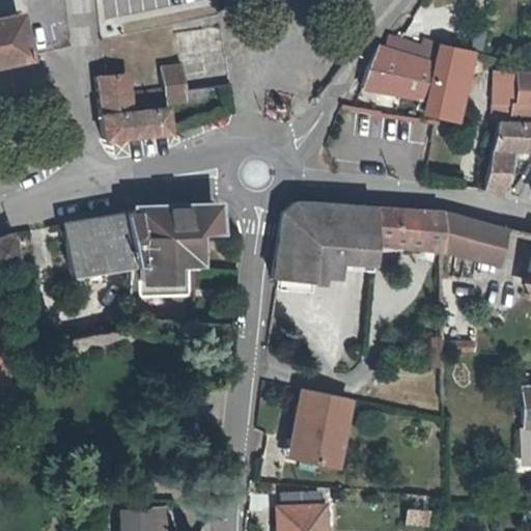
[(0,21),(0,72),(33,65),(23,17),(0,21)]
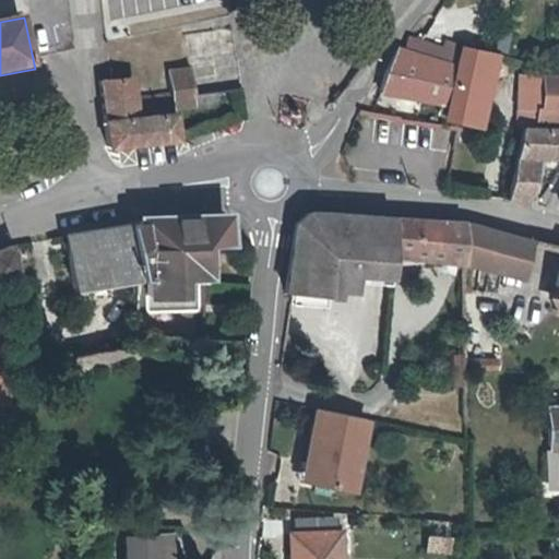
[(193,87),(241,82),(233,25),(185,31),(190,66),(168,68),(171,91),(173,91),(193,87)]
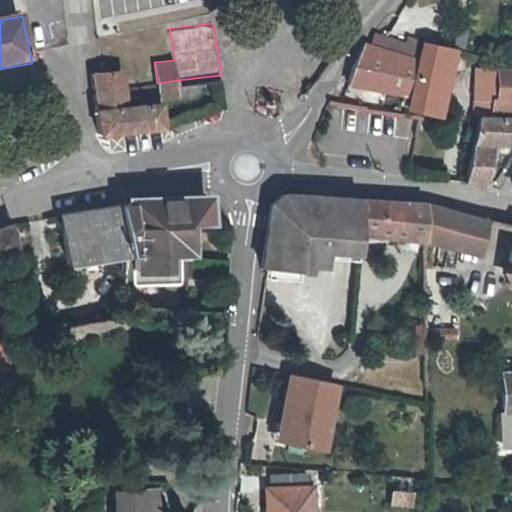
[(368,44),(366,50),(360,48),(355,57),(346,85),(371,84),(410,92),(419,57),(414,56),(421,40),(405,37),(404,43),(371,36),(368,44)]
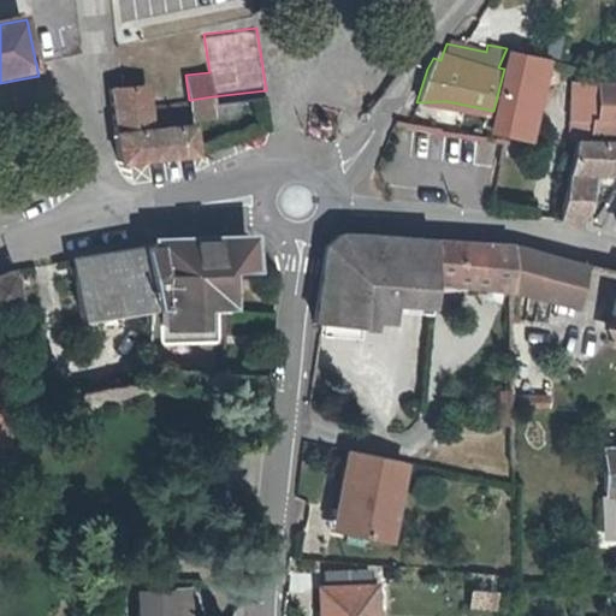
[(504,69),(493,111),(490,125),(527,135),(534,100),(538,101),(546,55),(507,48),(498,67),(504,69)]
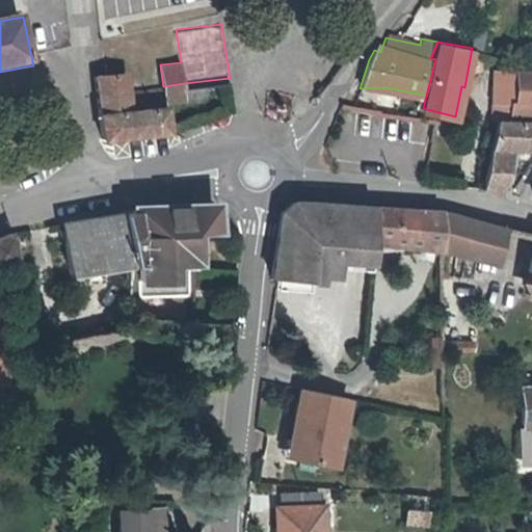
[(531,72),(494,68),(480,117),(484,117),(531,114),(531,72)]
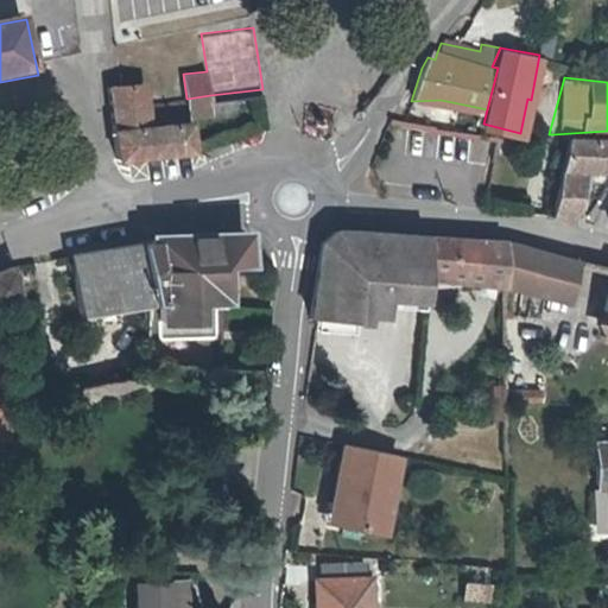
[(194,149),(190,116),(188,99),(187,99),(147,103),(144,80),(121,83),(109,84),(119,158),(194,149)]
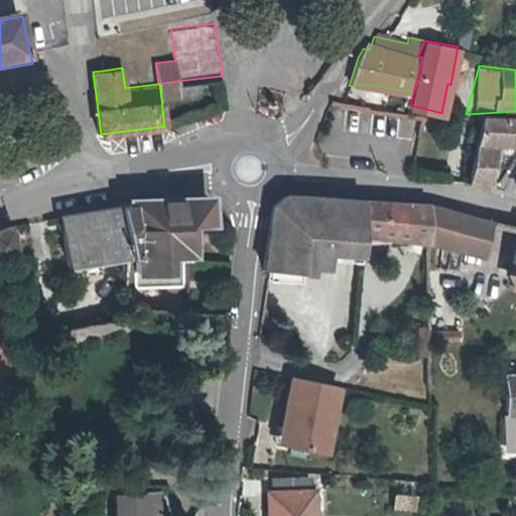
[(223,76),(178,81),(178,84),(201,82),(223,78),(223,76)]
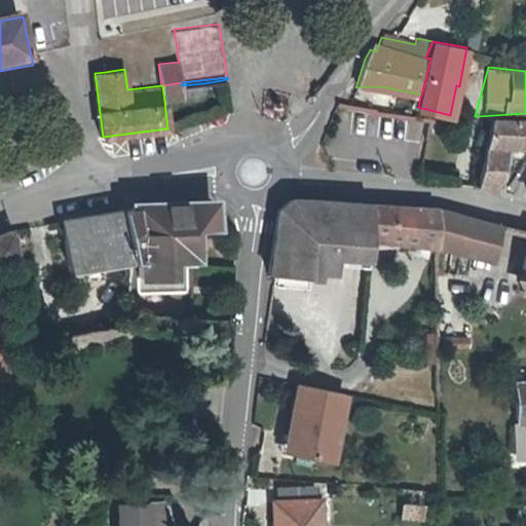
[(162,85),(164,101),(205,96),(204,83),(182,85),(182,82),(162,85)]
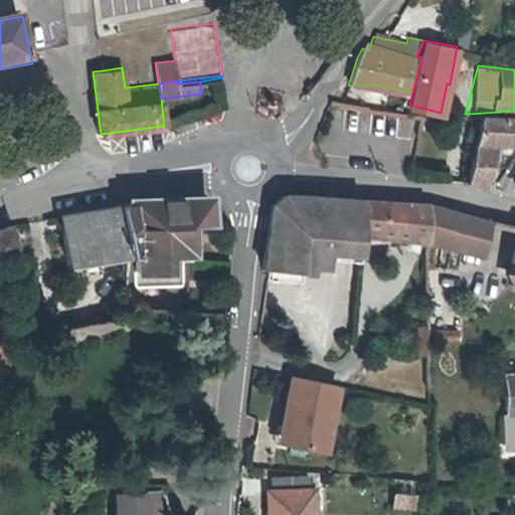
[(514,111),(469,114),(467,183),(489,186),(489,146),(514,145),(514,111)]
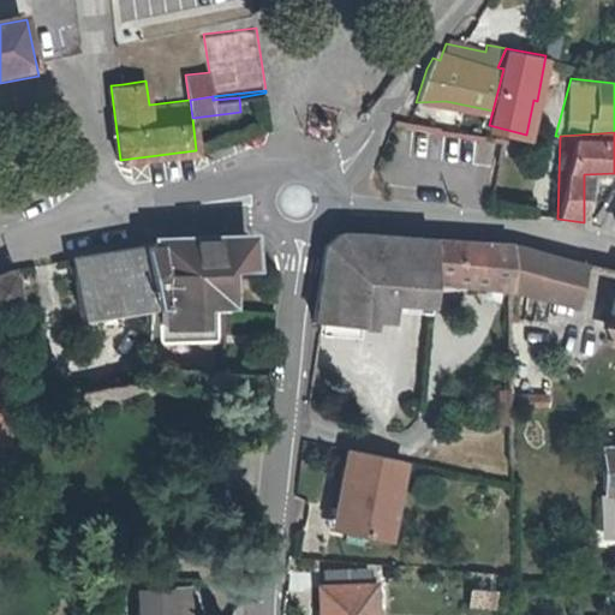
[(147,239),(151,302),(160,345),(222,345),(220,309),(230,308),(228,300),(236,299),(234,262),(260,263),(257,228),(147,239)]
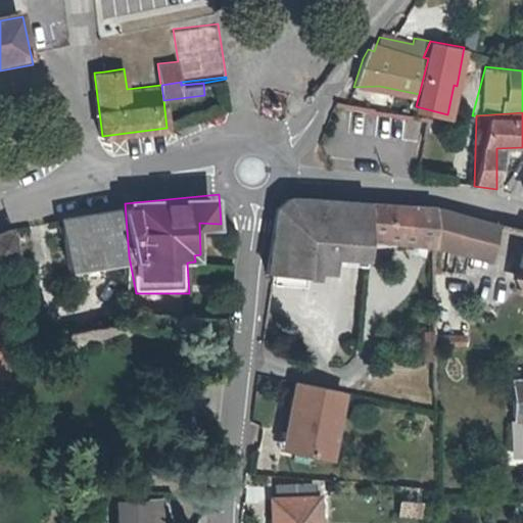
[(368,237),(372,202),(317,197),(289,197),(279,206),(275,236),(269,271),(318,277),(319,269),(332,271),(334,253),(367,257),(368,237)]
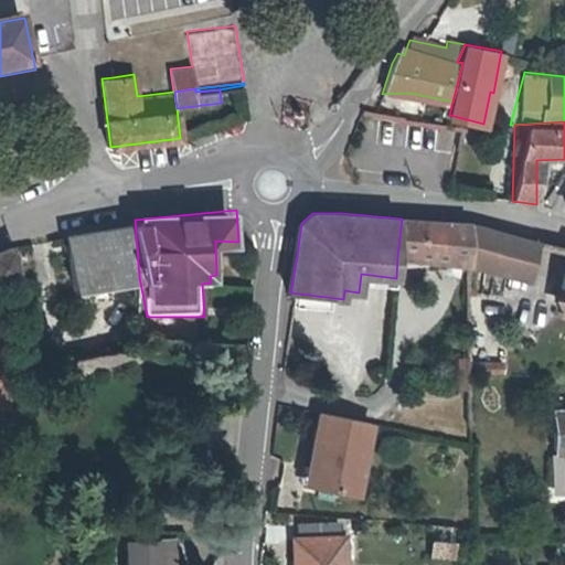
[(469,263),(471,225),(402,219),(397,256),(469,263)]
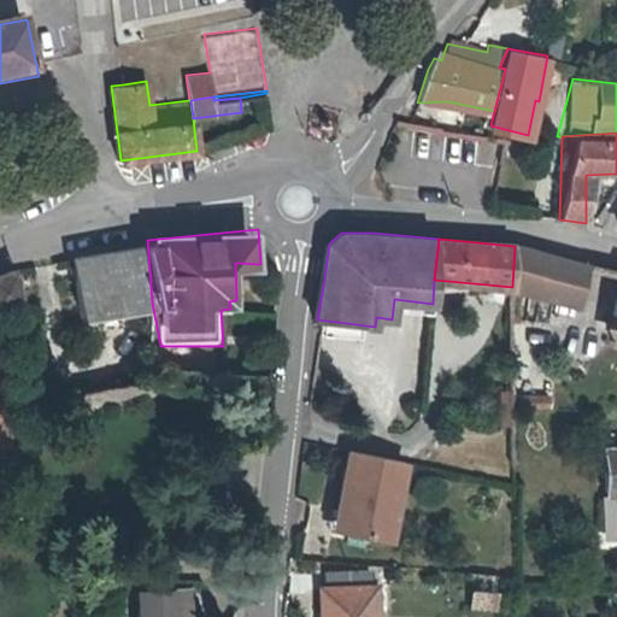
[(152,303),(147,240),(71,253),(81,316),(152,303)]
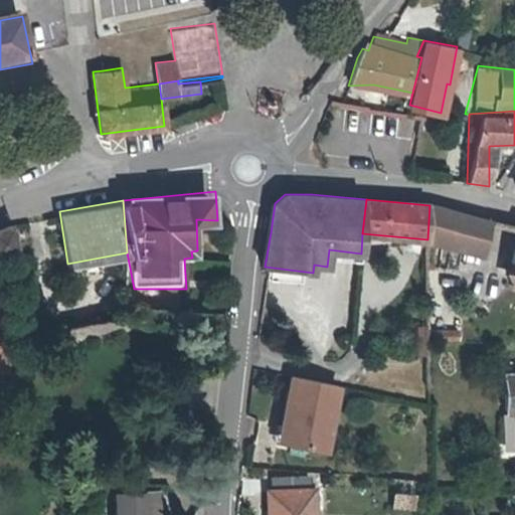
[(430,205),(427,239),(426,264),(459,272),(465,251),(481,255),(491,220),(430,205)]
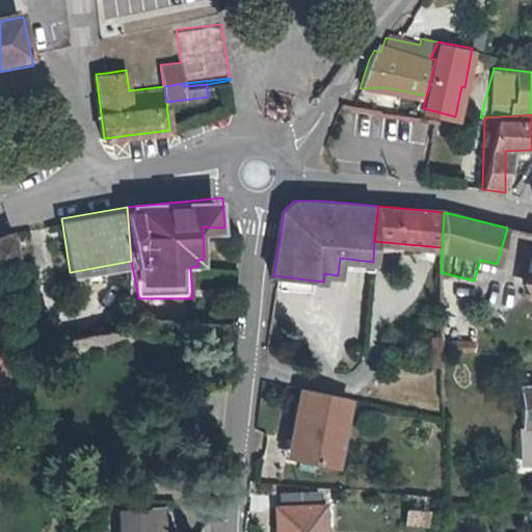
[(0,264),(20,261),(16,230),(0,236),(0,264)]
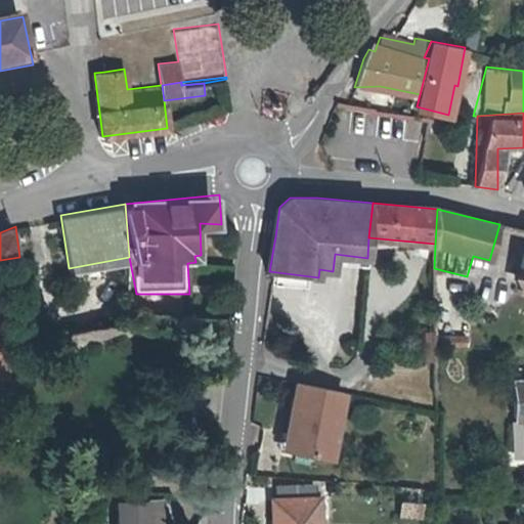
[(435,337),(443,337),(443,315),(435,315),(435,337)]
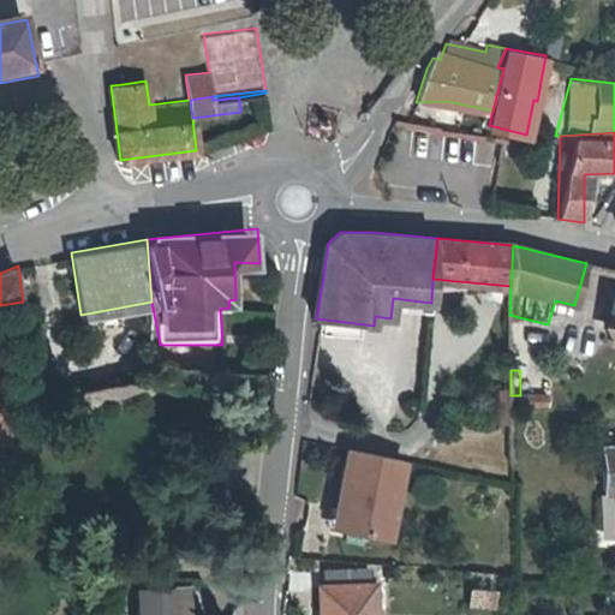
[(153,396),(149,383),(145,383),(81,392),(83,410),(109,404),(135,406),(141,407),(147,407),(150,405),(153,401),(153,396)]
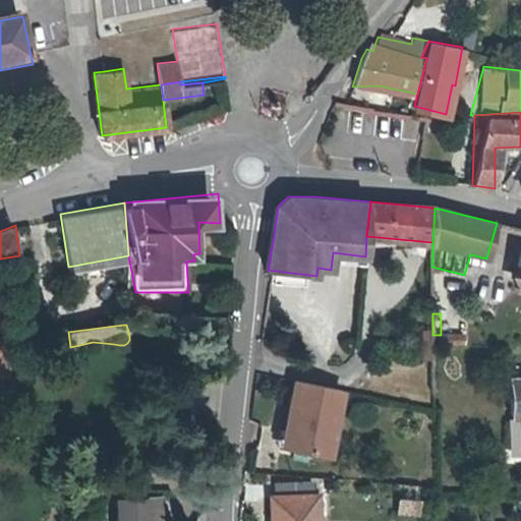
[(463,336),(441,335),(441,345),(463,346),(463,336)]
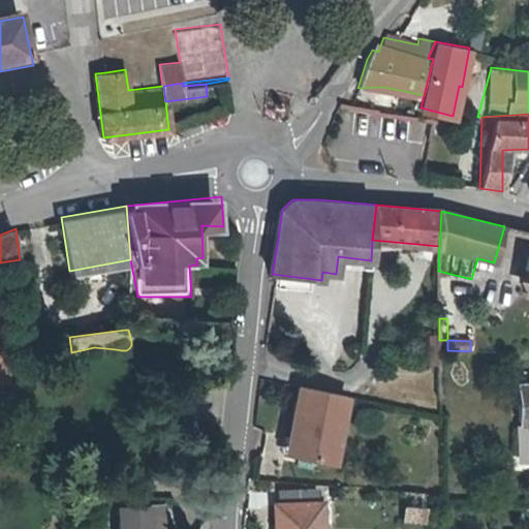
[(301,385),(292,427),(297,427),(292,454),(333,463),(347,395),(301,385)]
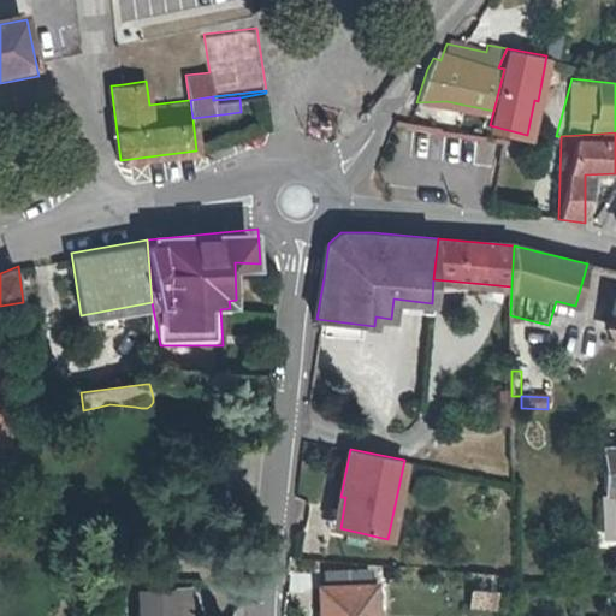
[(345,497),(341,497),(335,527),(341,528),(345,497)]
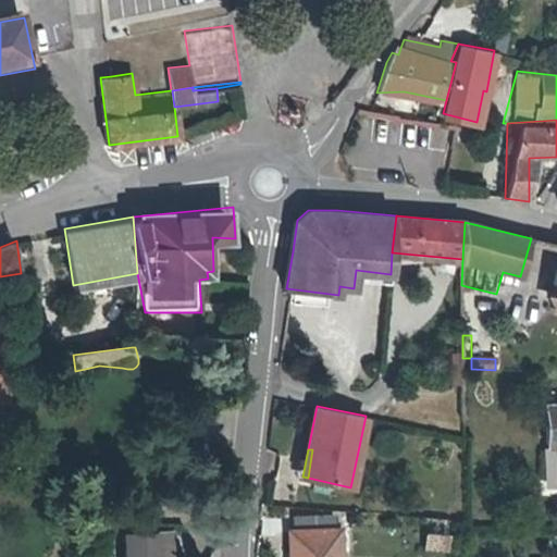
[(291,530),(291,553),(296,553),(295,556),(342,556),(342,528),(337,528),(337,515),(296,515),(295,530),(291,530)]
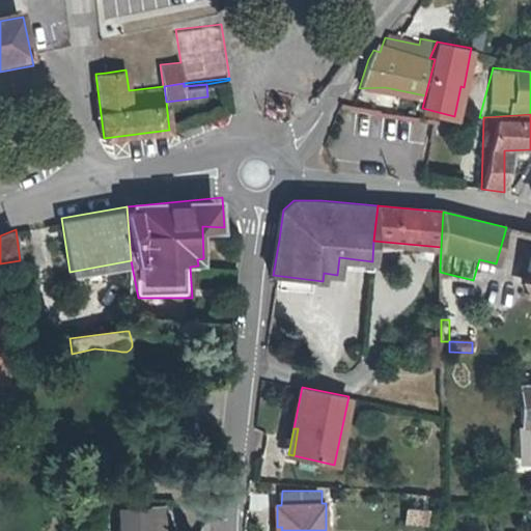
[(148,522),(147,504),(119,506),(119,530),(163,530),(163,520),(148,522)]
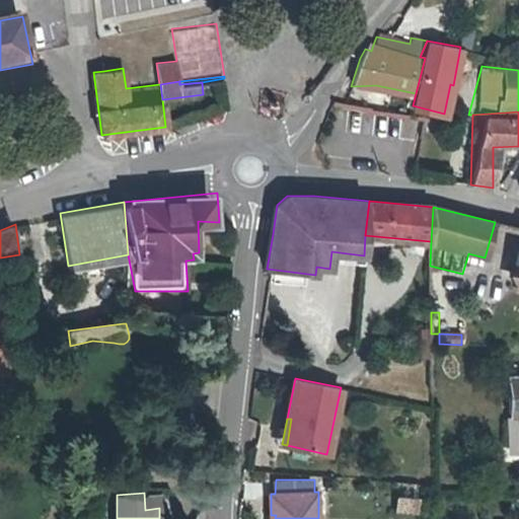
[(159,493),(144,493),(145,510),(159,508),(159,493)]
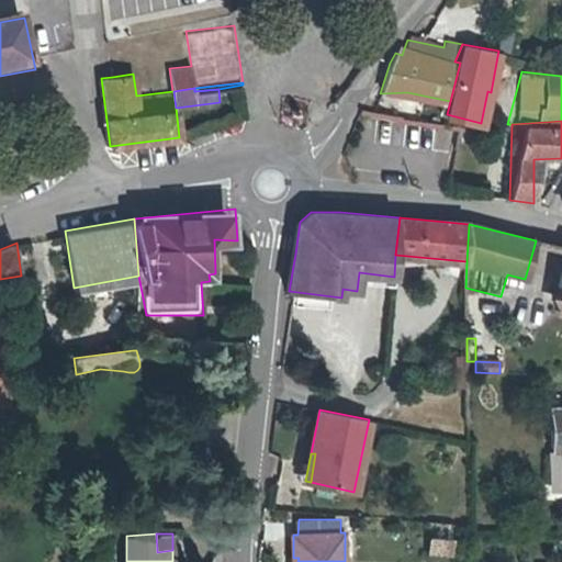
[(428,535),(428,554),(454,554),(454,535),(428,535)]
